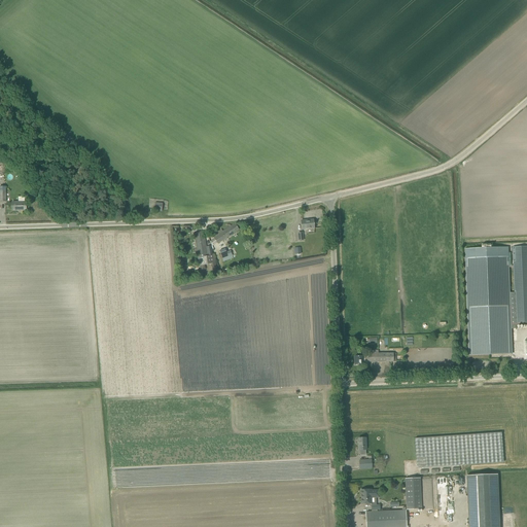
[(12,211),(26,210),(26,202),(12,203),(12,211)]
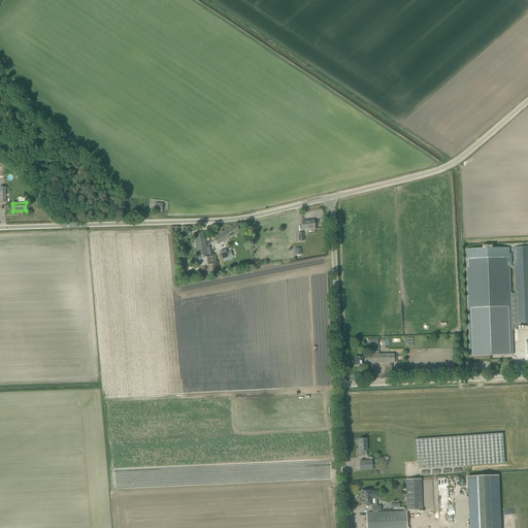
[(302,230),(315,229),(315,220),(301,222),(302,230)]
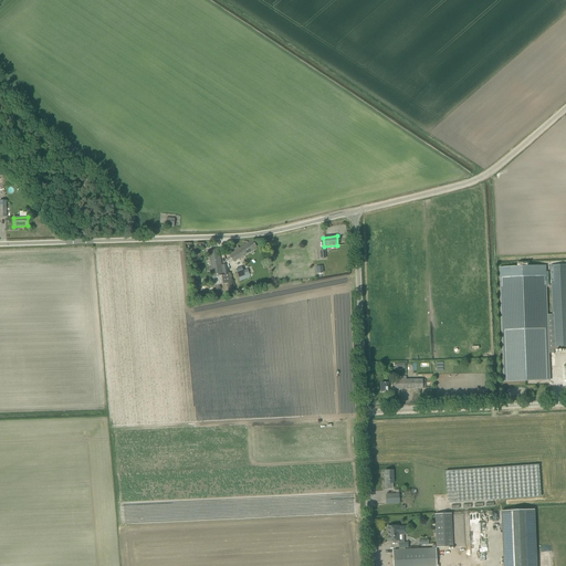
[(257,247),(252,240),(240,249),(238,245),(228,253),(234,262),(257,247)]
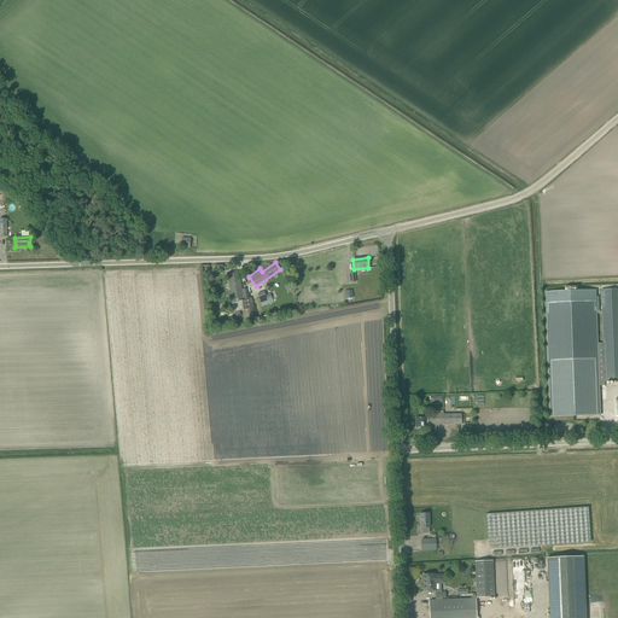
[(228,273),(232,297),(235,318),(240,316),(240,312),(248,310),(248,315),(254,314),(252,309),(254,309),(251,299),(249,299),(248,289),(242,290),(239,272),(228,273)]
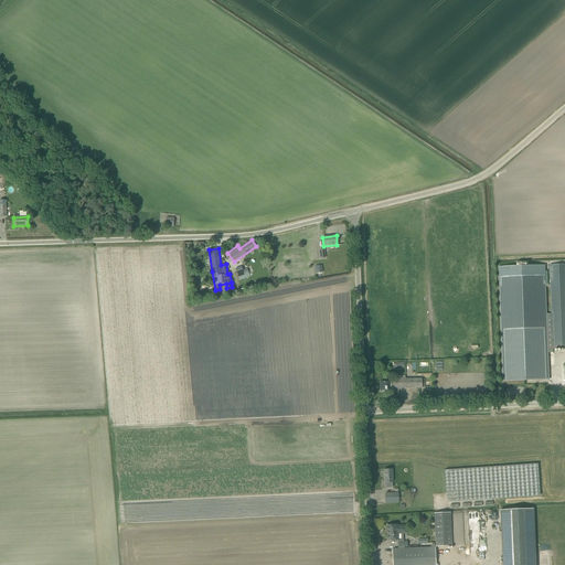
[(564,264),(550,265),(551,285),(546,285),(545,265),(499,267),(503,382),(551,380),(548,352),(554,352),(554,349),(564,348),(564,264)]
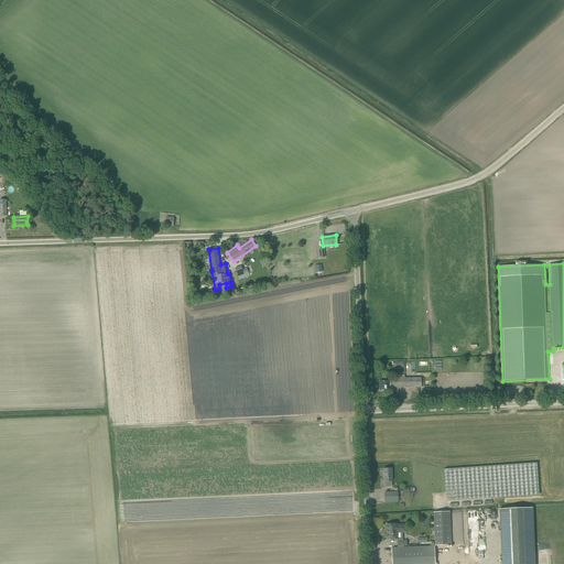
[(249,277),(247,269),(242,270),(241,267),(235,269),(239,280),(249,277)]
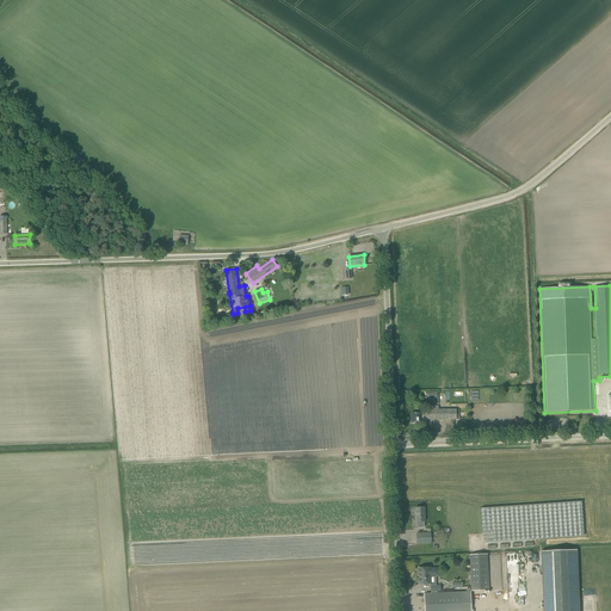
[(456,409),(439,409),(438,406),(431,406),(431,411),(426,411),(426,413),(426,420),(456,419),(456,409)]
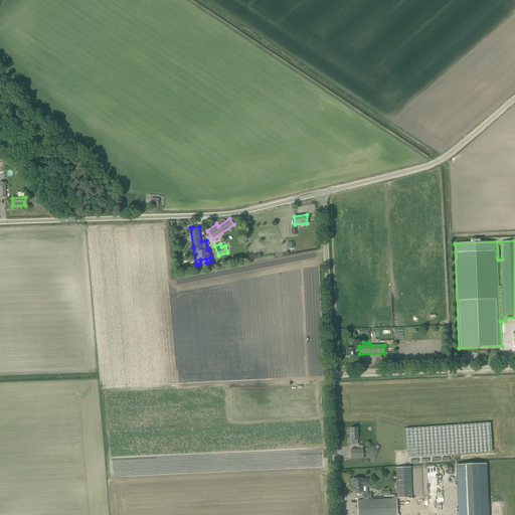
[(353,348),(347,348),(347,356),(359,356),(359,354),(359,348),(353,348)]
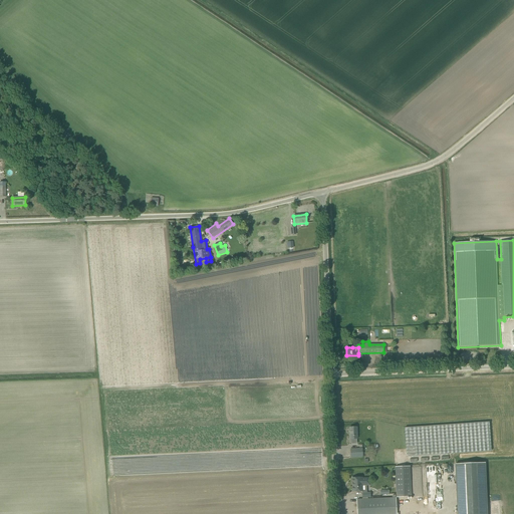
[(407,457),(491,451),(489,422),(405,428),(407,457)]
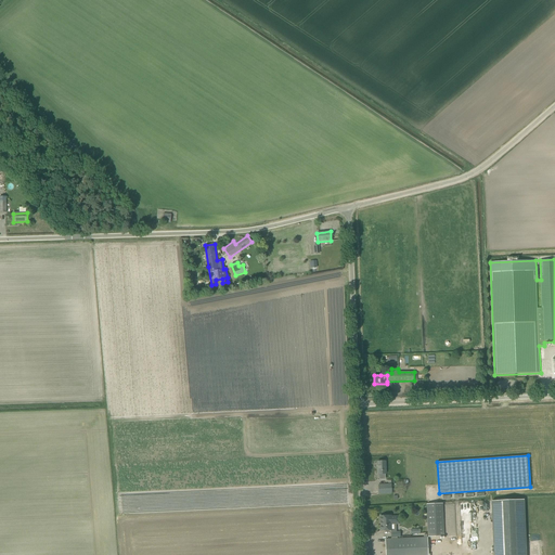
[(391,485),(378,485),(378,493),(391,493),(391,485)]
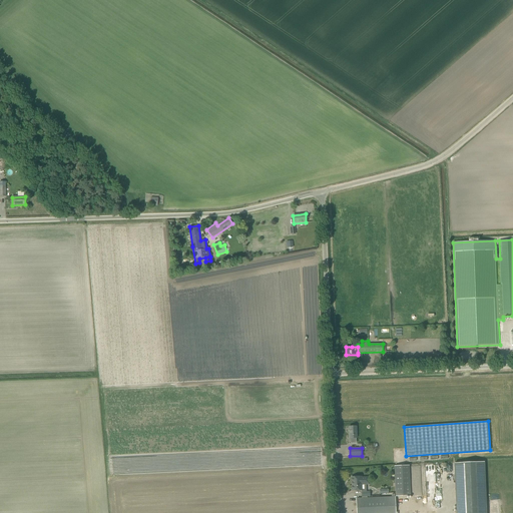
[(485,512),(484,462),(454,463),(455,512),(485,512)]
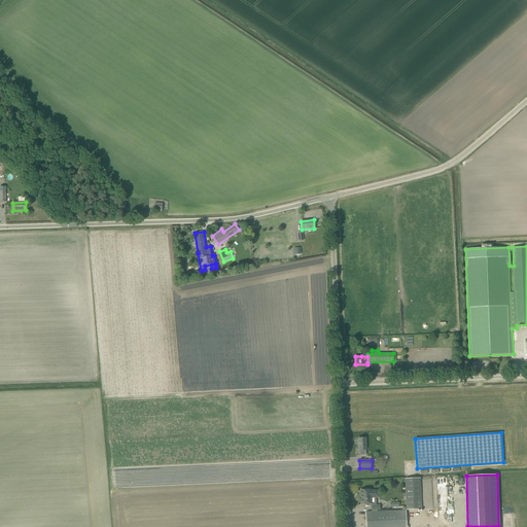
[(407,510),(422,510),(420,478),(405,479),(407,510)]
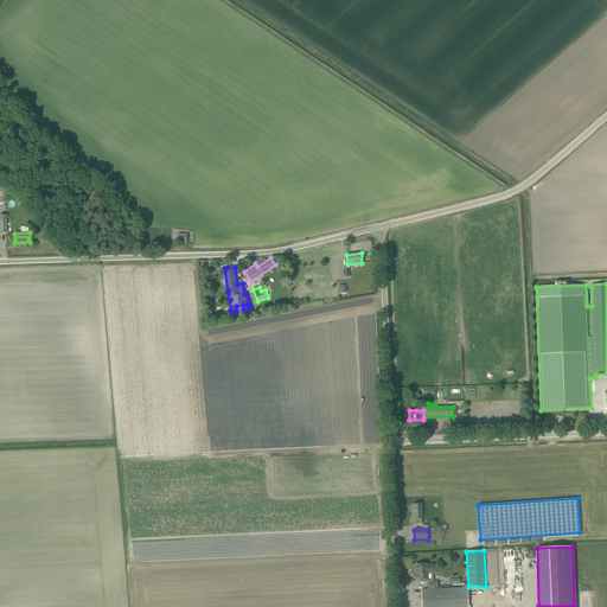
[(510,561),(515,561),(513,550),(502,550),(503,577),(511,577),(510,561)]
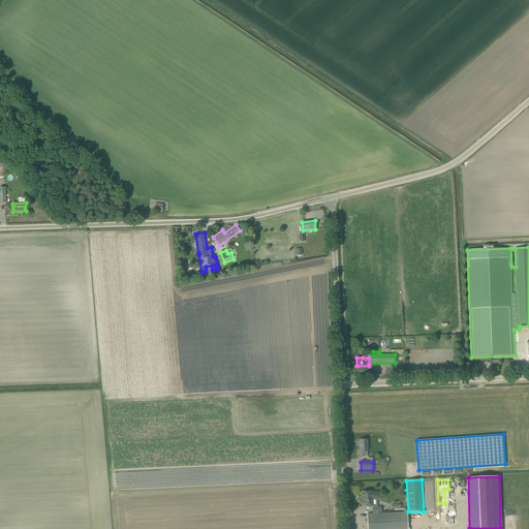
[(362,492),(363,505),(373,505),(373,499),(380,499),(380,492),(372,492),(362,492)]
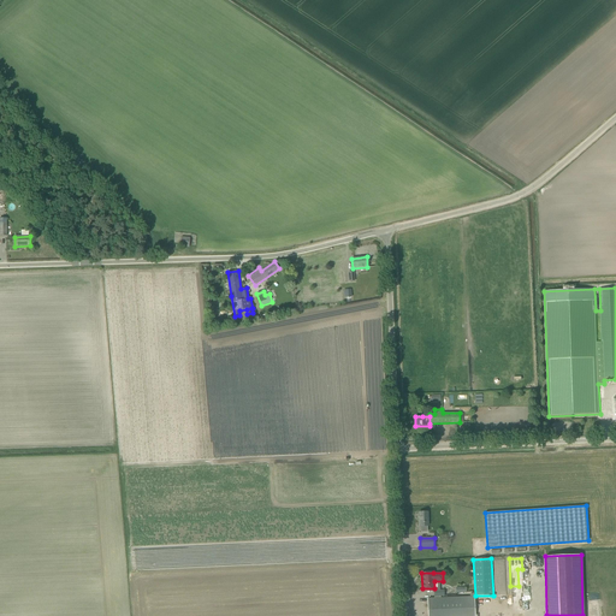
[(474,615),(474,597),(440,598),(434,598),(427,599),(427,615),(474,615)]
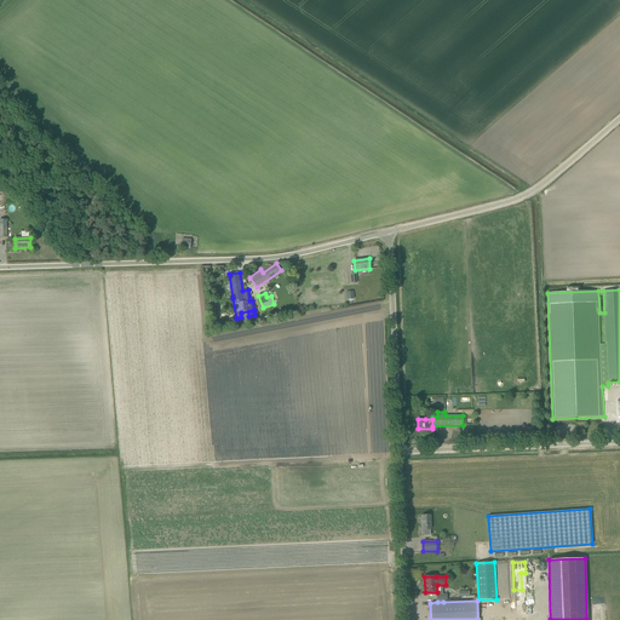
All buildings are outlined.
